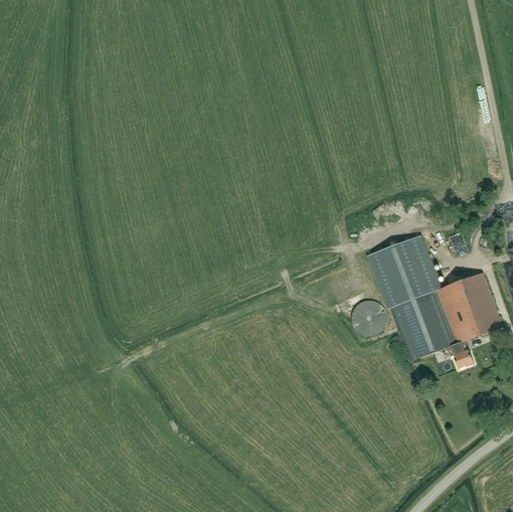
[(454,242),(465,238),(461,227),(450,230),(454,242)]
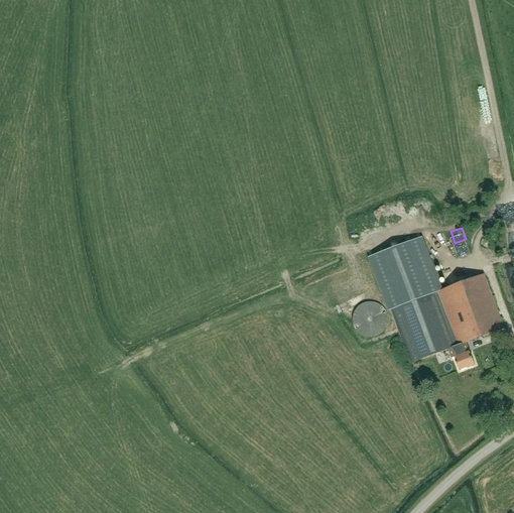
[(422,235),(372,254),(391,305),(392,305),(413,360),(450,346),(468,340),(506,326),(485,271),(442,286),(422,235)]
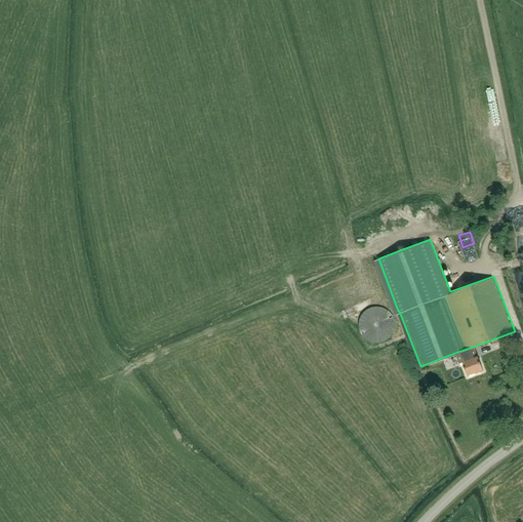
[(372,284),(380,279),(375,272),(367,278),(372,284)]
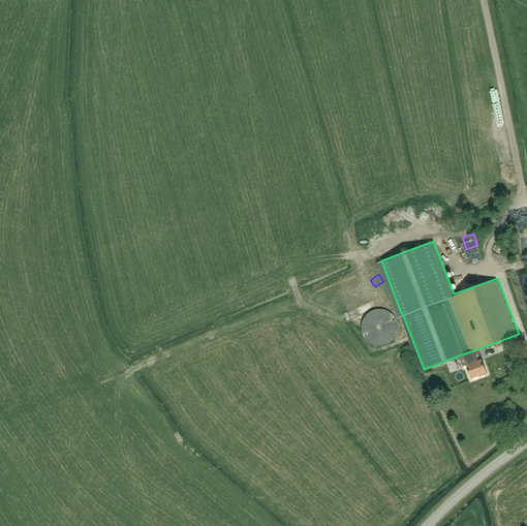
[(335,291),(337,297),(347,294),(344,287),(335,291)]
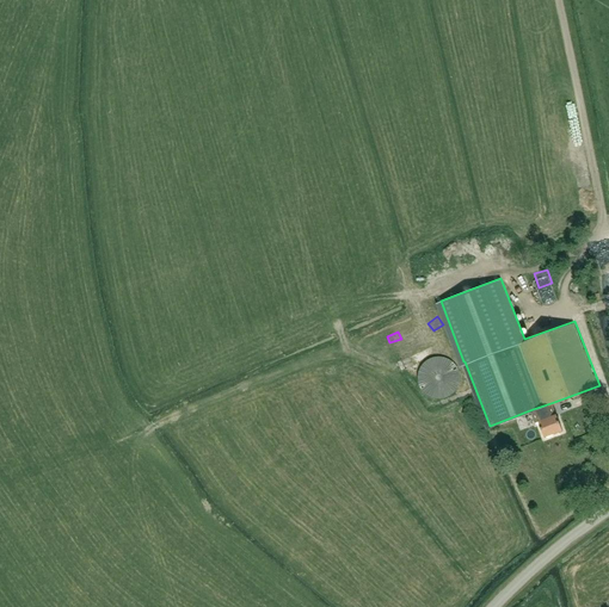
[(554,402),(533,409),(537,420),(540,419),(546,434),(564,427),(554,402)]
